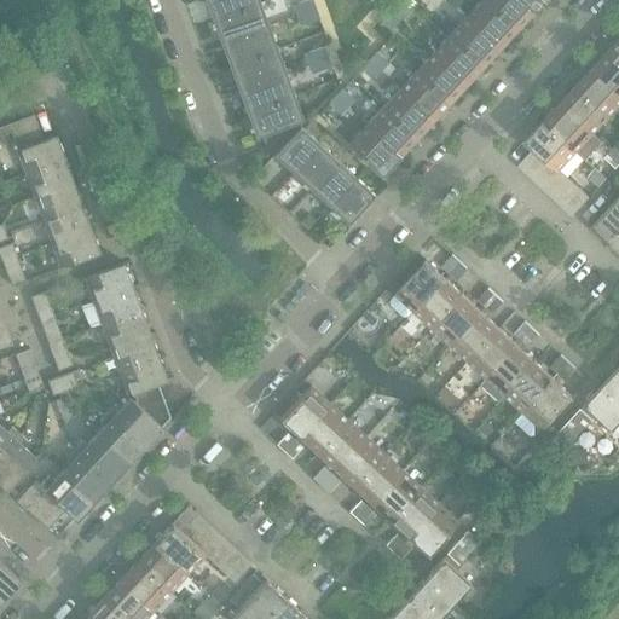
[(260,3),(258,0),(204,0),(212,21),(260,3)]
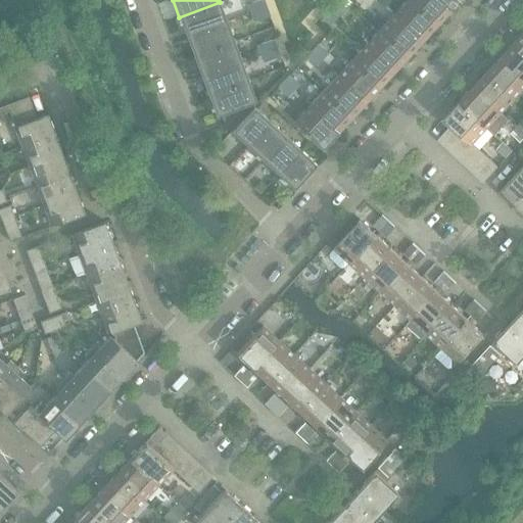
[(266,7),(263,0),(259,0),(246,5),(249,13),(266,7)]
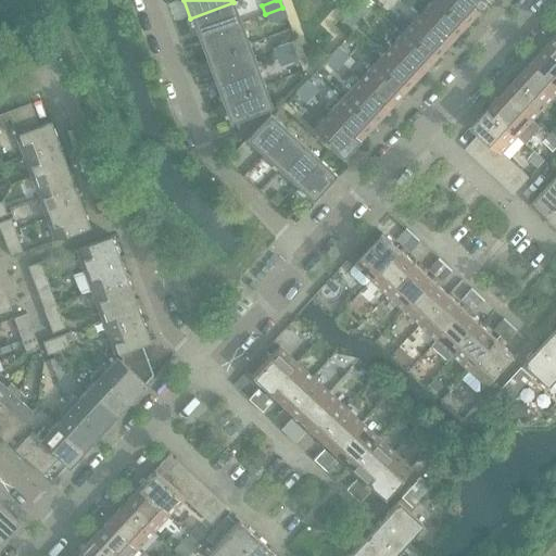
[(464,25),(436,0),(430,0),(419,13),(449,41),(464,25)]
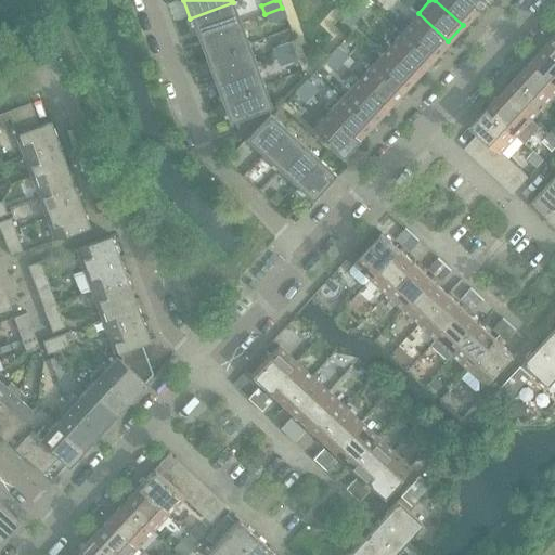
[(478,9),(468,0),(435,0),(463,25),(478,9)]
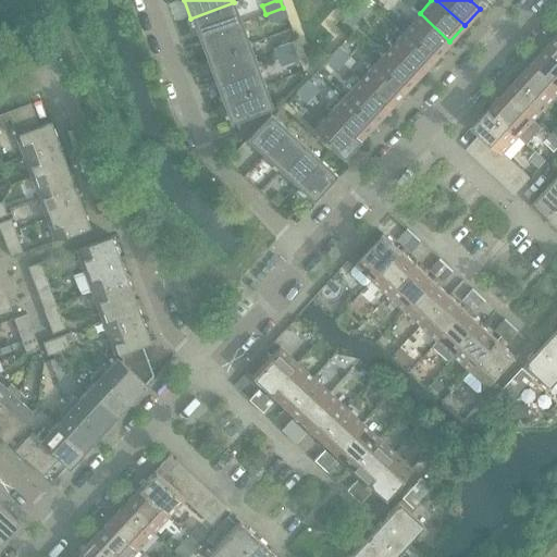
[(242,24),(234,2),(190,19),(198,39),(242,24)]
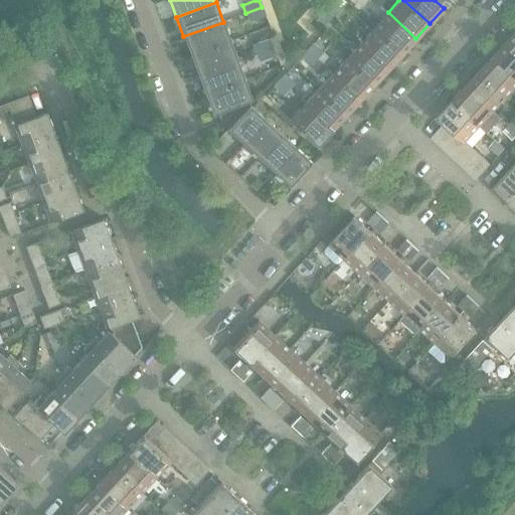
[(328,2),(322,8),(332,17),(338,10),(328,2)]
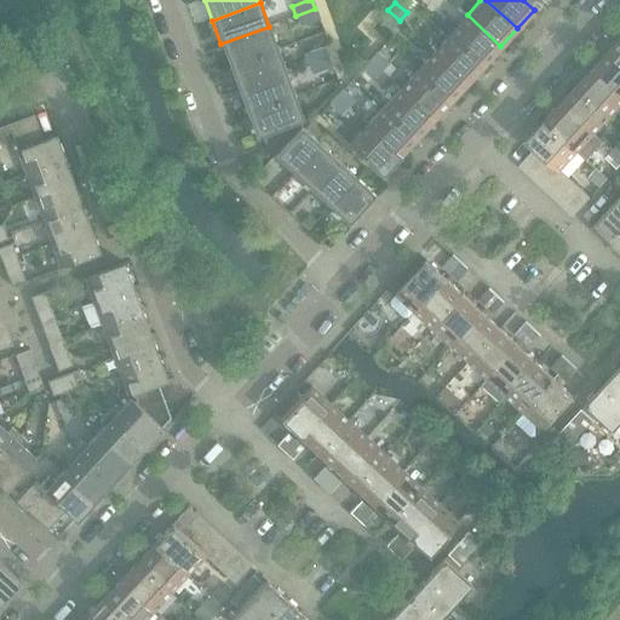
[(319,18),(315,9),(296,16),(299,26),(319,18)]
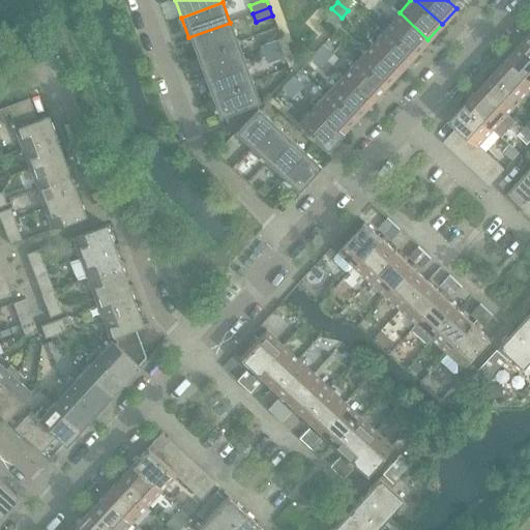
[(342,18),(331,8),(326,16),(336,24),(342,18)]
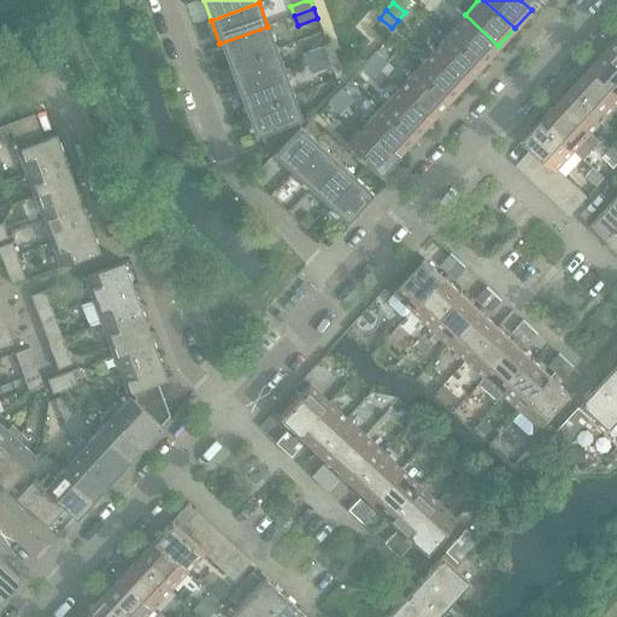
[(498,46),(465,15),(447,34),(481,64),(498,46)]
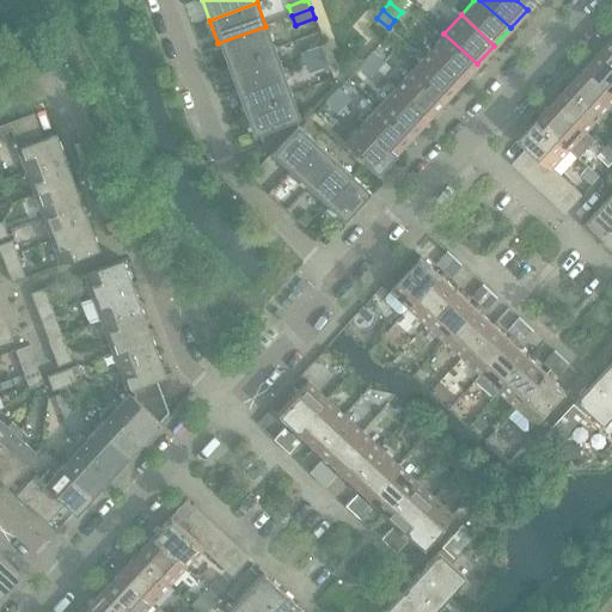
[(274,49),(265,26),(218,43),(227,66),(274,49)]
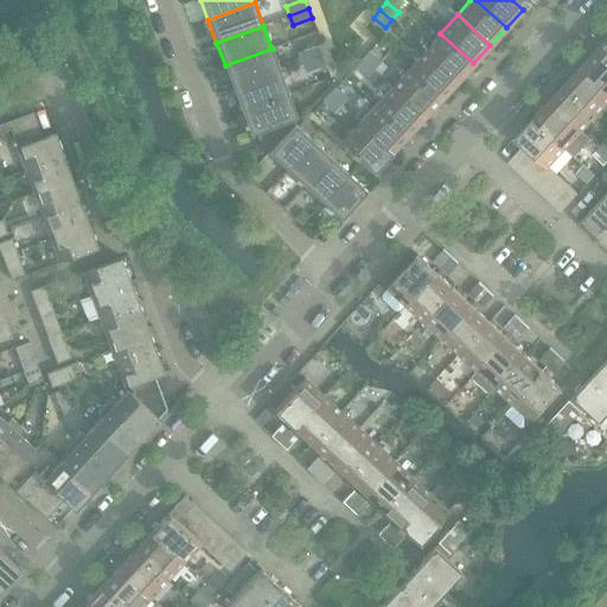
[(473,63),(440,33),(425,51),(457,81),(473,63)]
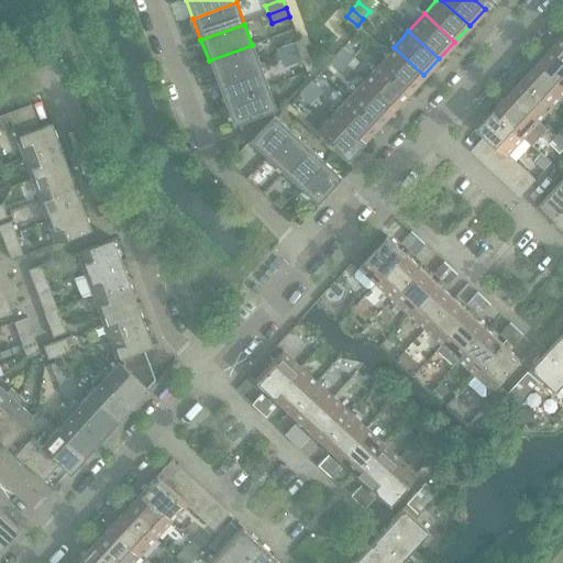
[(297,52),(294,43),(276,50),(279,58),(297,52)]
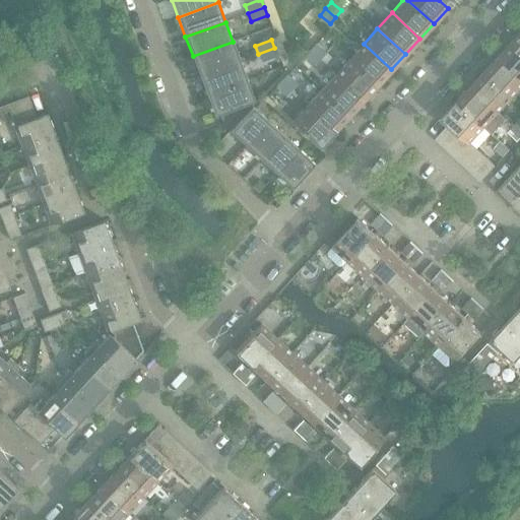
[(519,48),(512,41),(498,56),(519,76),(519,48)]
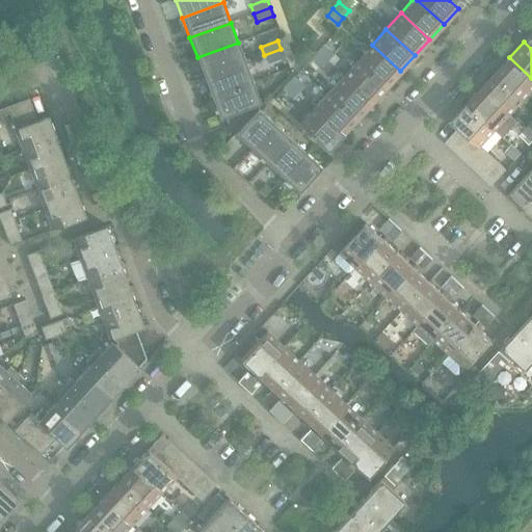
[(245,62),(238,43),(197,57),(205,77),(245,62)]
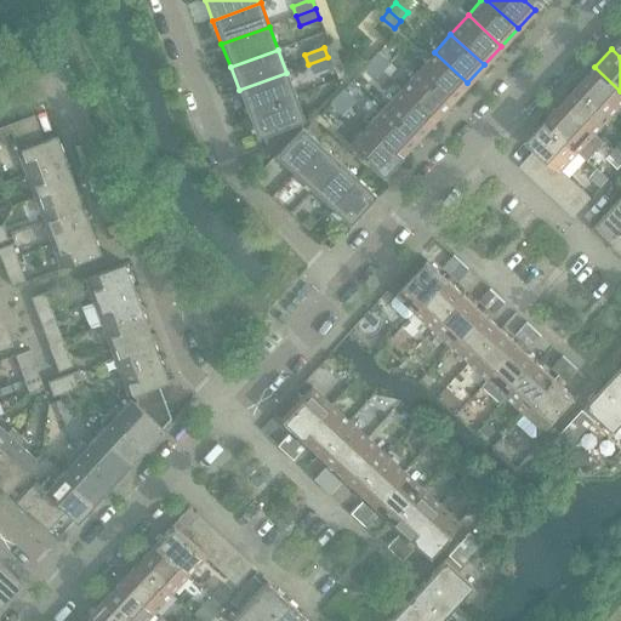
[(389,63),(379,52),(371,60),(382,72),(389,63)]
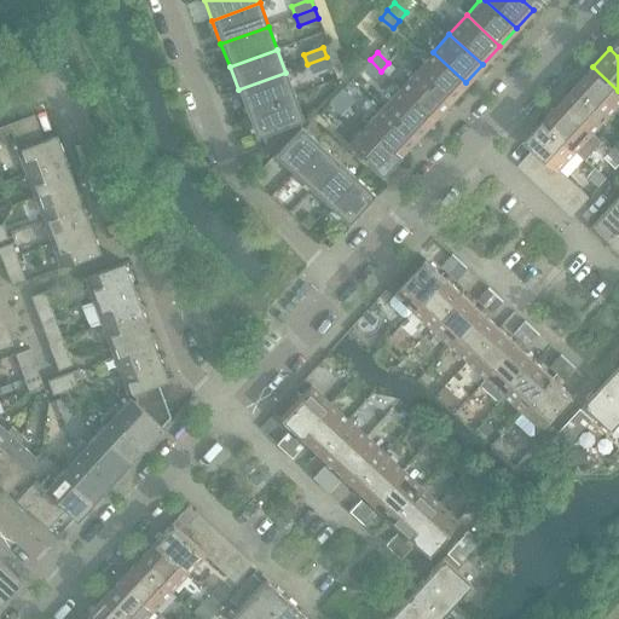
[(466,82),(433,52),(416,69),(449,100),(466,82)]
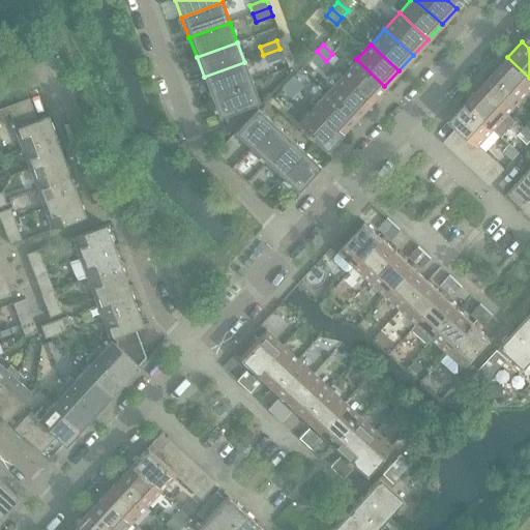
[(283,56),(280,49),(263,55),(266,62),(283,56)]
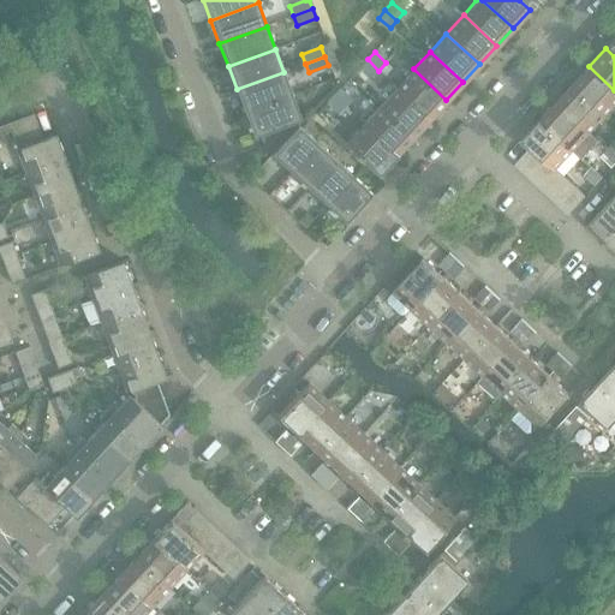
[(378,71),(368,59),(360,67),(372,78),(378,71)]
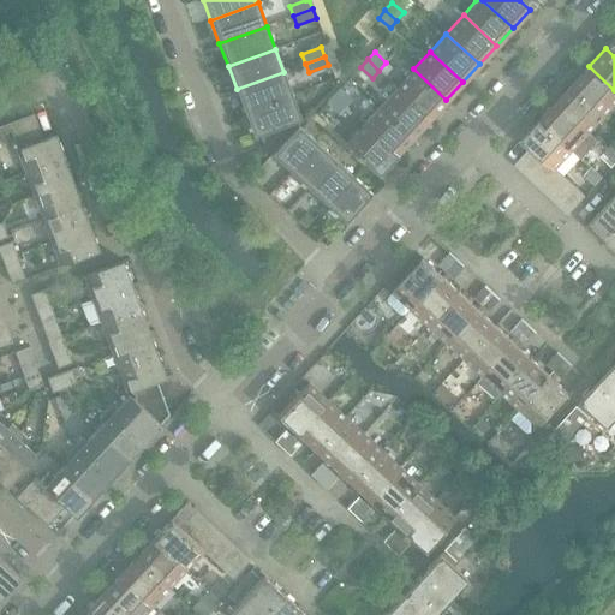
[(614,102),(614,90),(589,66),(572,84),(605,114),(614,102)]
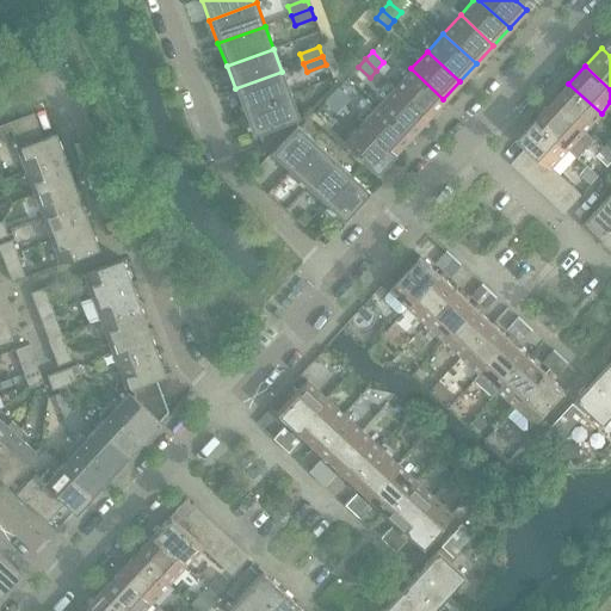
[(443,99),(411,68),(394,87),(426,117),(443,99)]
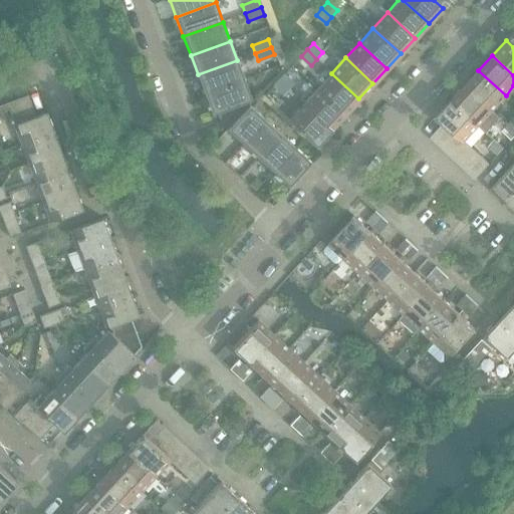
[(244,79),(237,60),(198,74),(205,93),(244,79)]
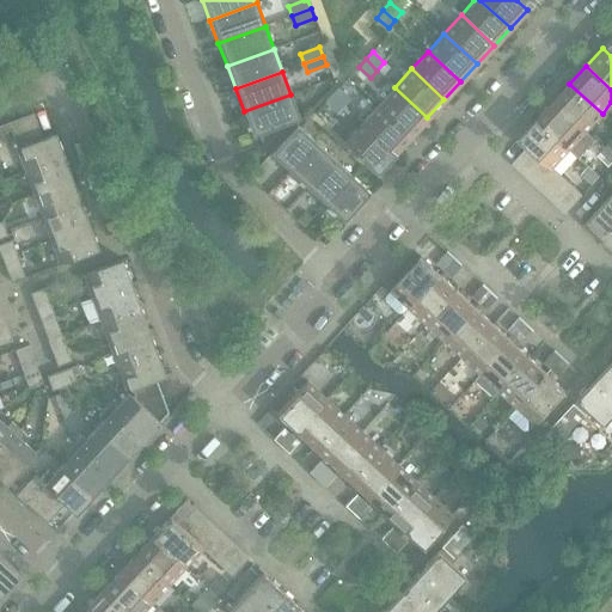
[(603,114),(569,84),(552,102),(586,132),(603,114)]
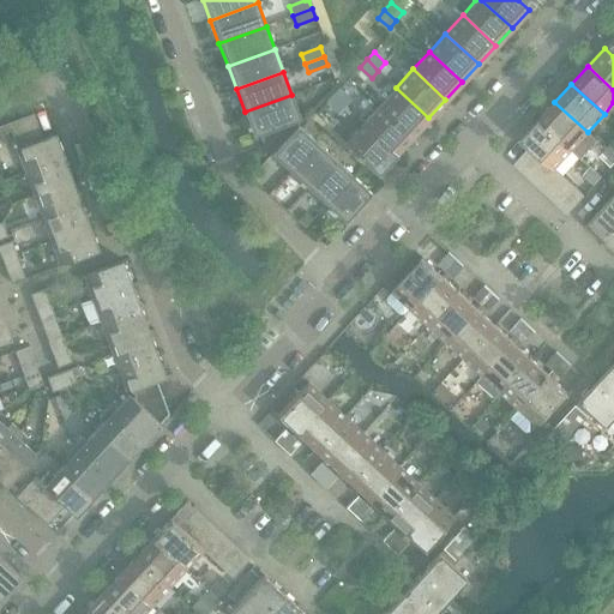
[(428,118),(396,88),(379,106),(411,137),(428,118)]
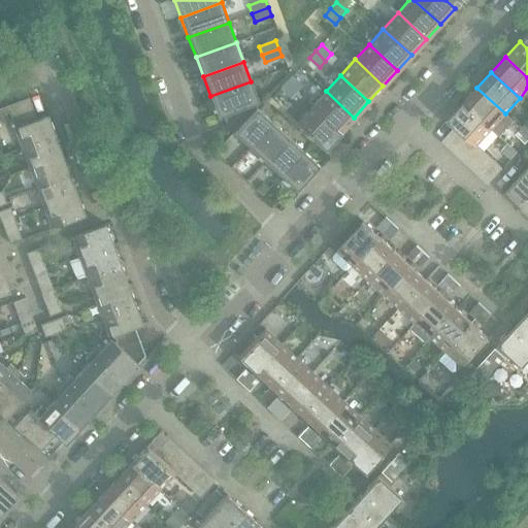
[(302,86),(292,76),(286,83),(296,92),(302,86)]
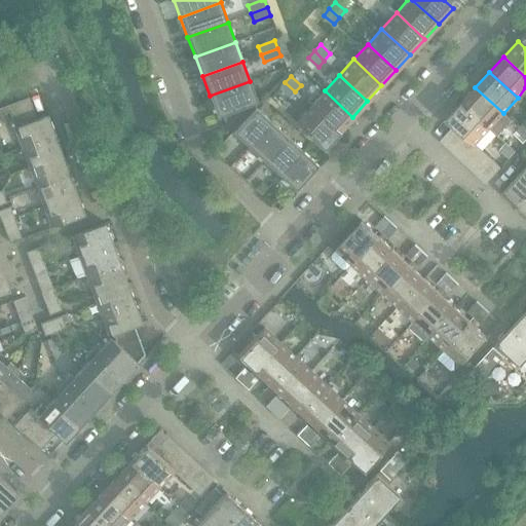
[(257,102),(250,81),(210,96),(217,116),(222,114),(225,124),(232,132),(255,107),(253,103),(257,102)]
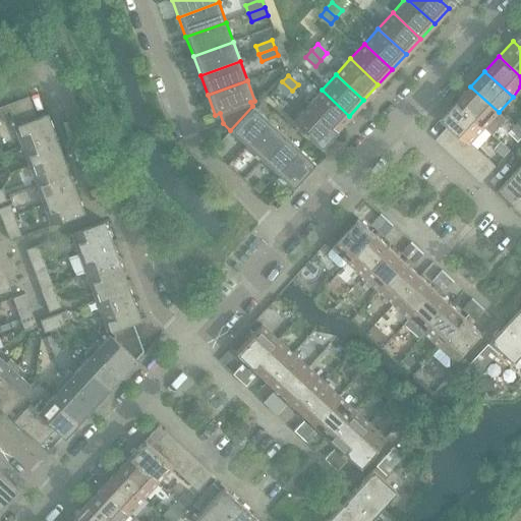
[(292,91),(282,81),(277,88),(286,97),(292,91)]
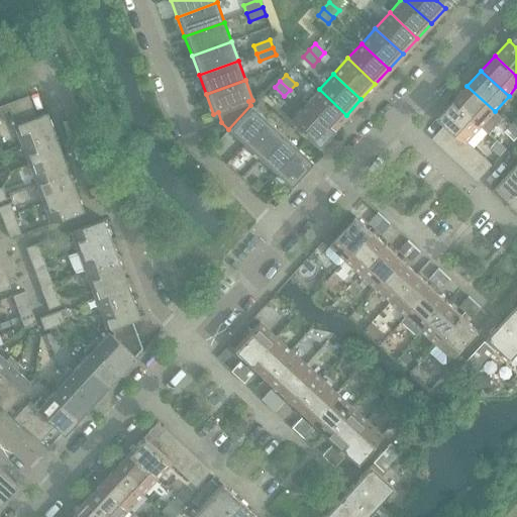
[(495,111),(467,86),(452,101),(481,126),(495,111)]
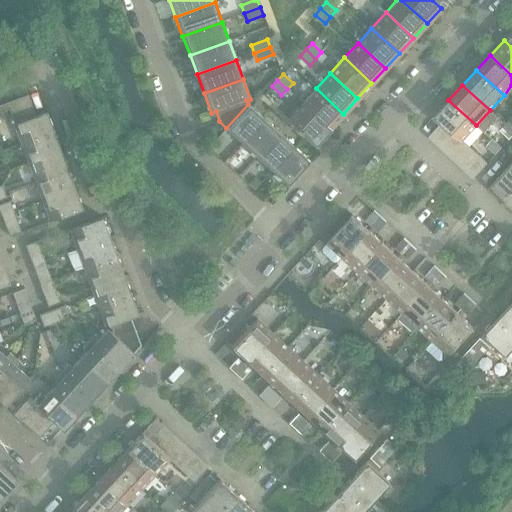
[(343,114),(316,88),(302,103),(329,129),(343,114)]
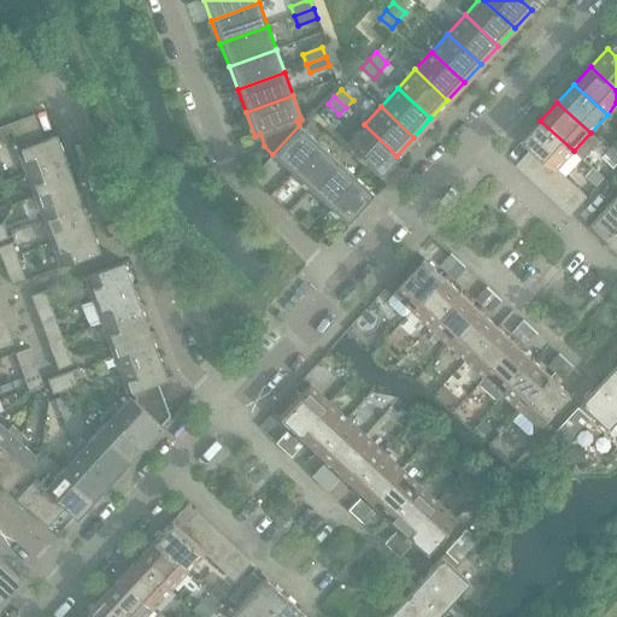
[(42,139),(34,113),(21,118),(30,144),(42,139)]
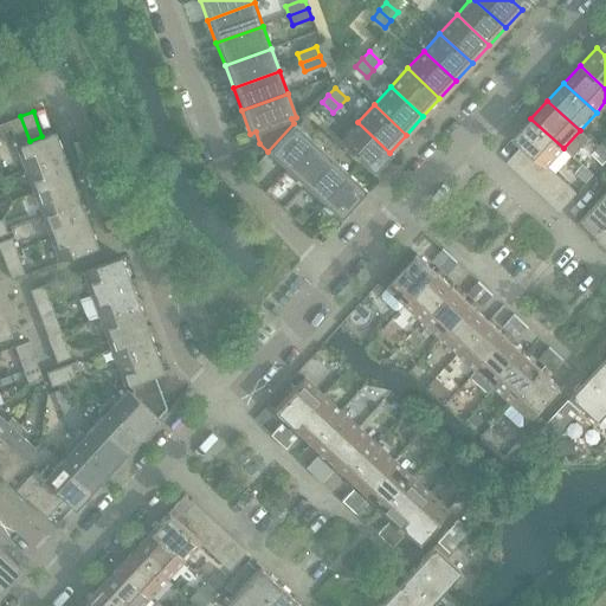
[(0,133),(11,129),(17,146),(30,141),(20,116),(0,123),(0,133)]
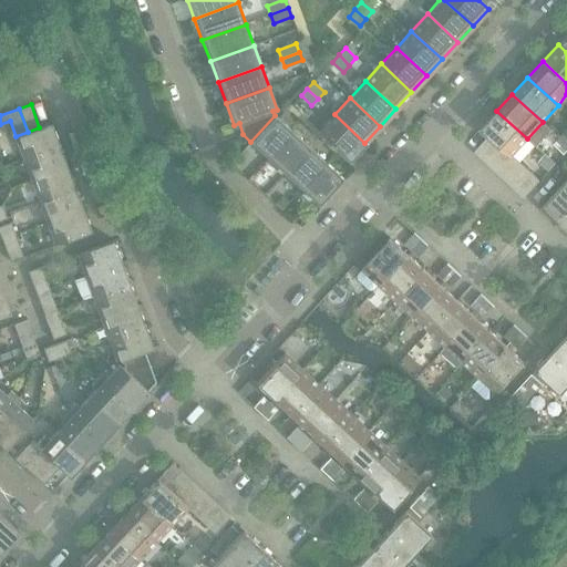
[(527,138),(496,111),(481,127),(490,135),(512,155),(527,138)]
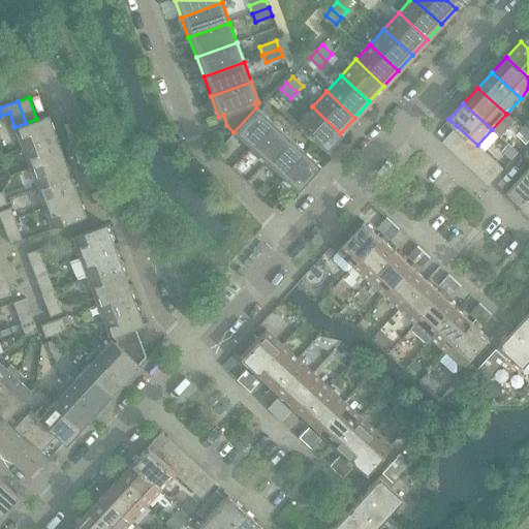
[(340,133),(312,106),(298,123),(325,149),(340,133)]
